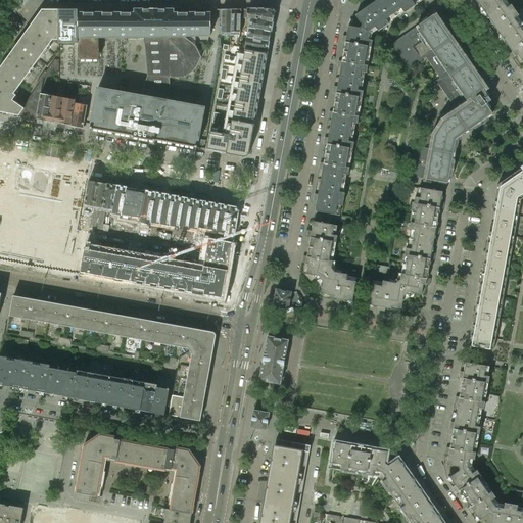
[(362,26),(361,27),(372,34),(377,30),(378,32),(389,24),(388,22),(395,17),(383,0),(377,0),(369,5),(367,2),(361,7),(363,9),(355,15),(362,26)]
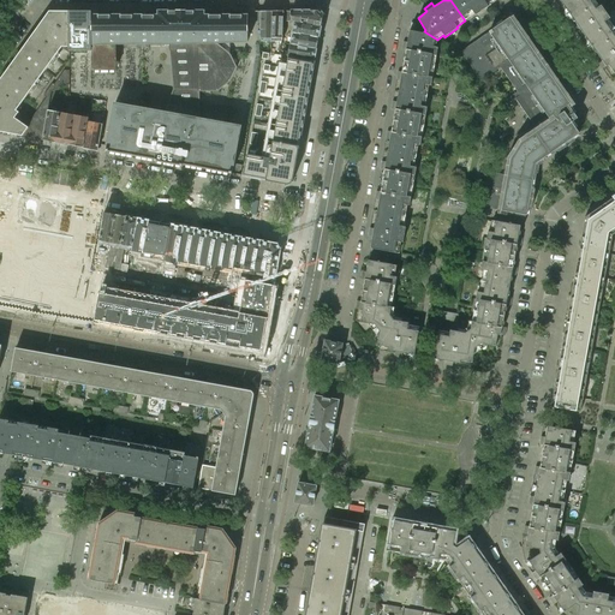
[(487,5),(493,0),(451,0),(465,21),(475,13),(476,16),(488,6),(487,5)]
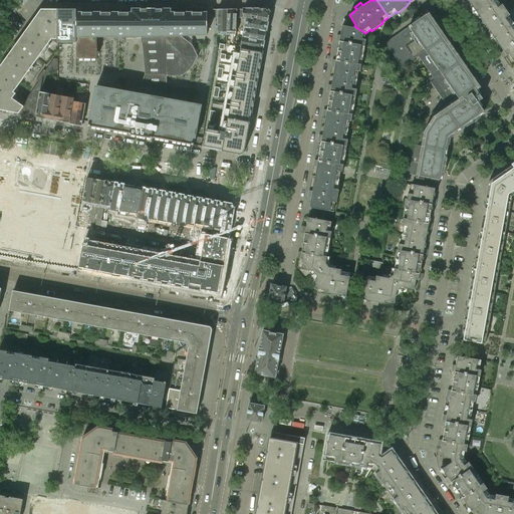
[(491,0),(463,0),(467,6),(470,3),(471,4),(471,6),(472,8),(474,8),(476,11),(491,0)]
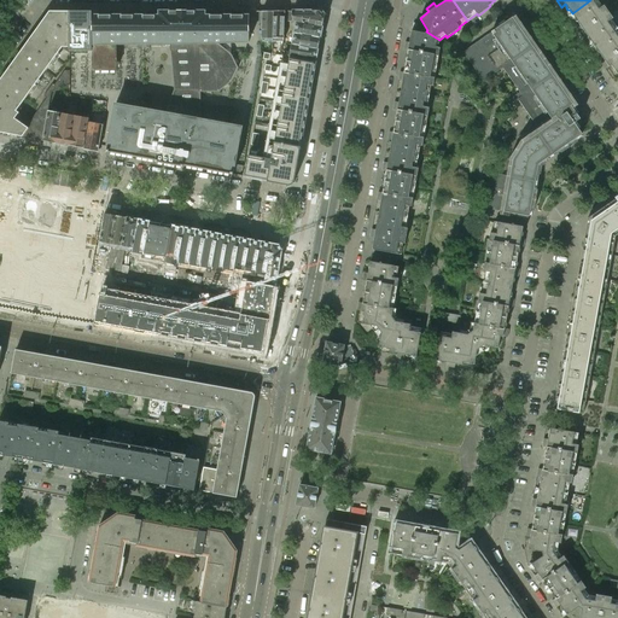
[(607,22),(611,19),(613,18),(604,5),(599,9),(593,0),(590,0),(572,13),(575,17),(575,19),(576,22),(577,22),(578,23),(575,25),(579,33),(583,30),(588,36),(588,39),(589,41),(592,41),(594,45),(617,29),(617,28),(613,30),(607,22)]
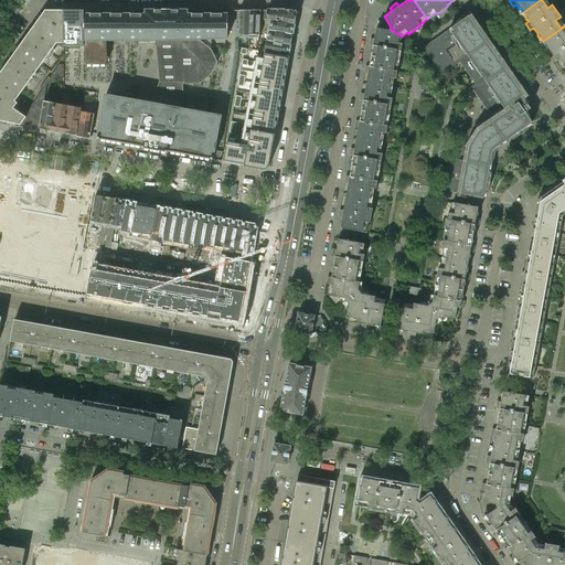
[(45,10),(27,35),(48,51),(51,45),(54,48),(57,43),(57,38),(62,38),(62,43),(64,43),(64,10),(45,10)]
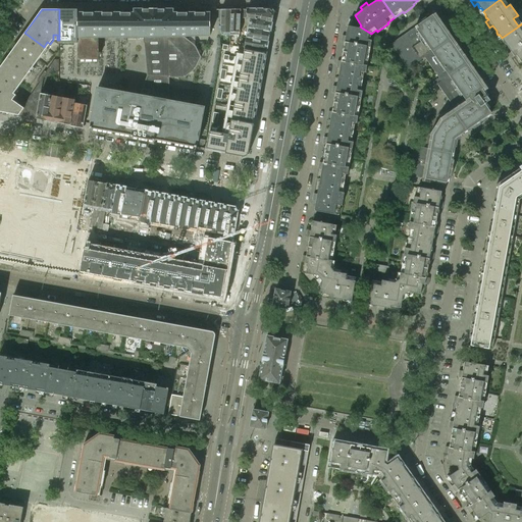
[(195,68),(201,57),(195,45),(195,37),(209,36),(209,13),(173,13),(173,9),(135,9),(135,13),(80,13),(80,9),(59,9),(59,40),(59,44),(80,44),(80,60),(98,61),(98,38),(147,38),(150,74),(149,79),(148,79),(146,79),(146,80),(146,81),(146,82),(146,83),(139,96),(97,88),(90,127),(132,136),(132,137),(155,141),(155,140),(196,147),(204,107),(169,101),(168,76),(185,76),(195,68)]
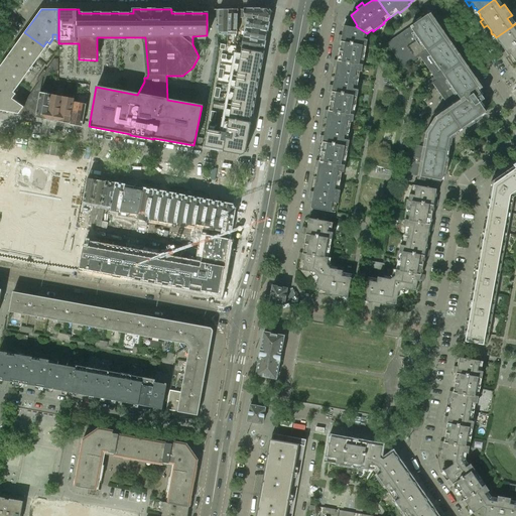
[(227,33),(227,9),(217,9),(217,10),(217,21),(218,36),(221,36),(221,33),(227,33)]
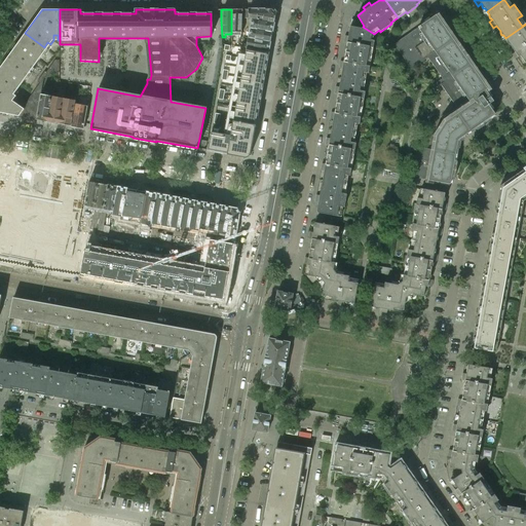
[(241,9),(231,9),(231,34),(231,37),(234,37),(234,34),(241,34),(241,23),(241,20),(241,9)]
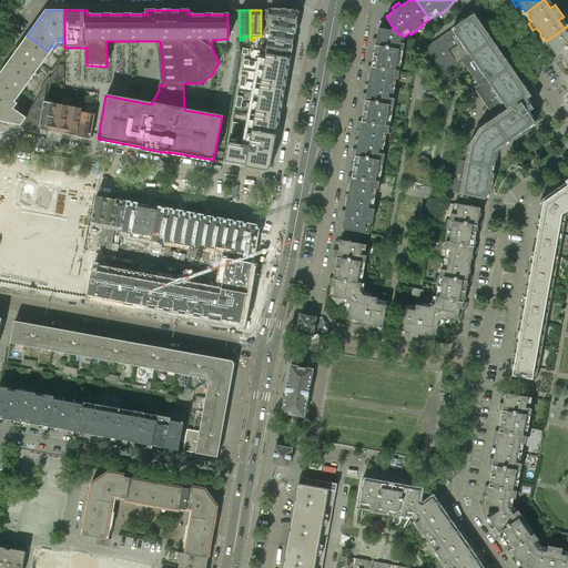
[(296,10),(267,10),(267,20),(296,26),(298,13),(296,10)]
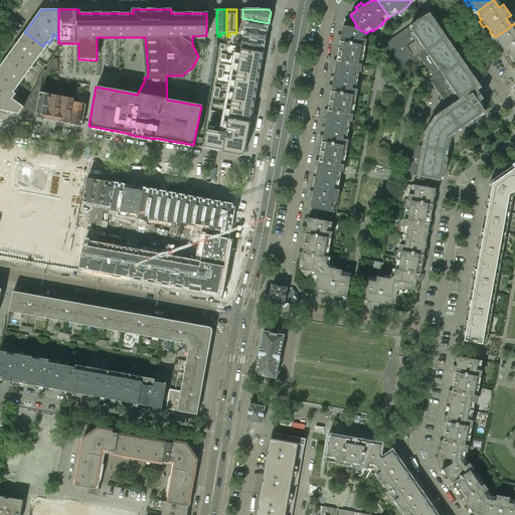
[(477,87),(426,14),(385,43),(402,67),(418,56),(433,76),(427,80),(430,84),(432,83),(448,106),(434,116),(427,147),(408,144),(403,173),(441,180),(449,137),(485,112),(478,103),(483,99),(476,89),(477,87)]
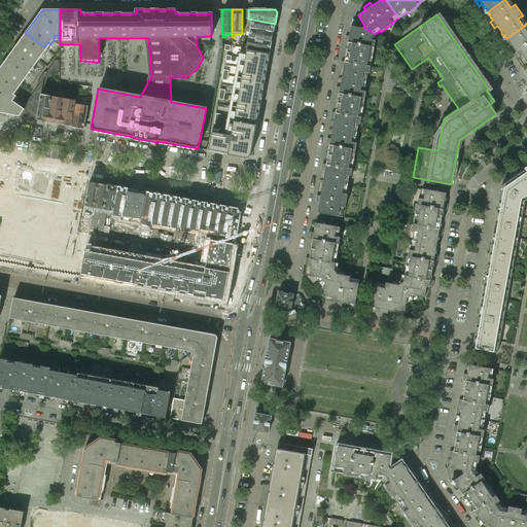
[(275,24),(248,19),(242,20),(242,23),(248,23),(250,24),(249,29),(273,33),(275,24)]
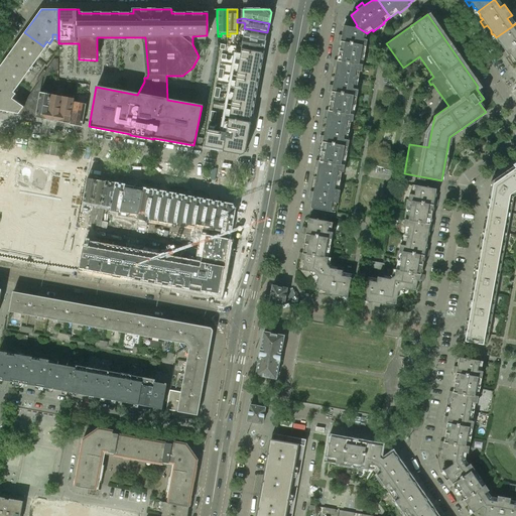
[(515,24),(496,37),(498,40),(497,42),(499,43),(500,44),(504,50),(501,52),(505,57),(510,54),(515,62),(515,61),(515,24)]
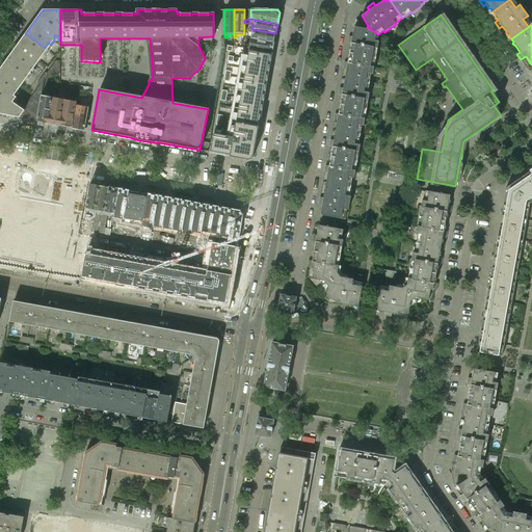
[(351,44),(349,53),(375,57),(378,42),(377,41),(378,34),(367,27),(366,29),(354,27),(352,36),(348,36),(347,43),(351,44)]
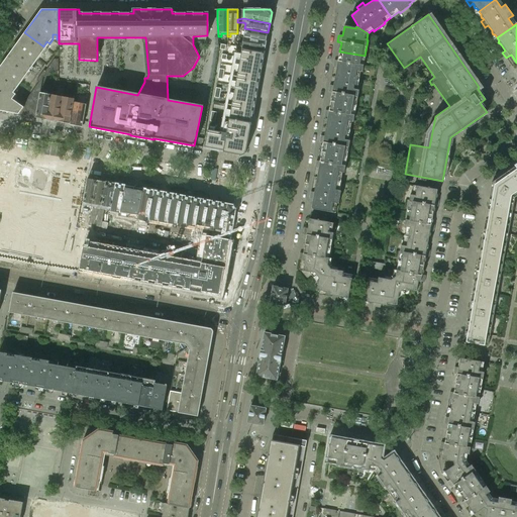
[(268,32),(244,28),(242,38),(267,42),(268,32)]
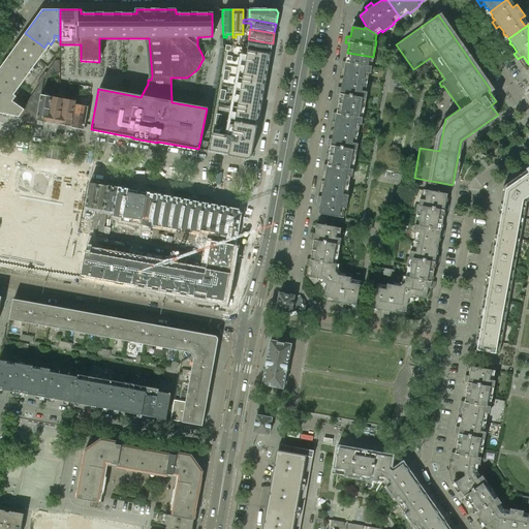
[(25,33),(8,57),(28,70),(31,66),(33,68),(44,53),(41,51),(44,48),(25,33)]
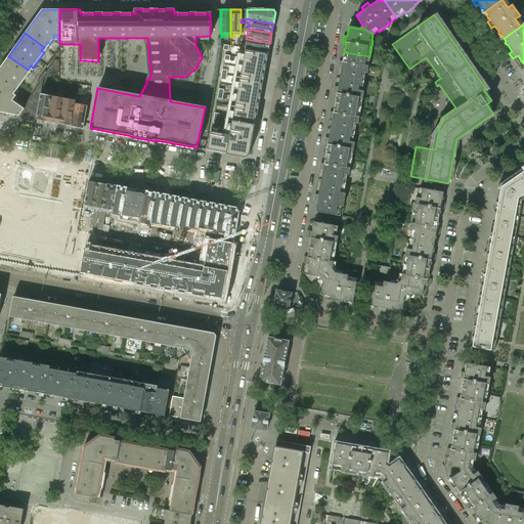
[(270,43),(246,39),(245,45),(242,44),(241,47),(247,48),(268,52),(270,43)]
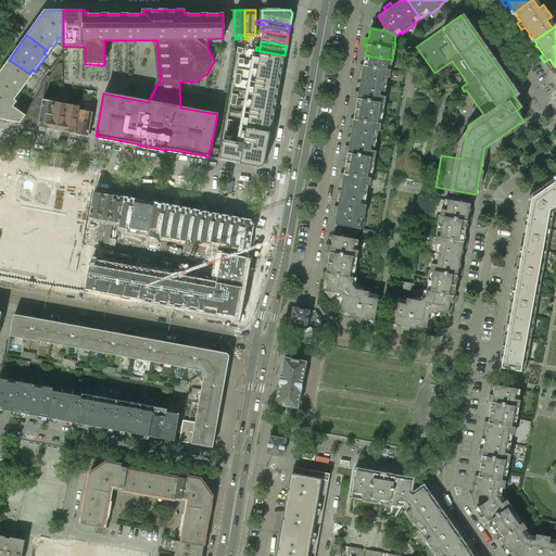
[(225,134),(219,160),(261,167),(264,164),(285,55),(262,51),(247,137),(225,134)]
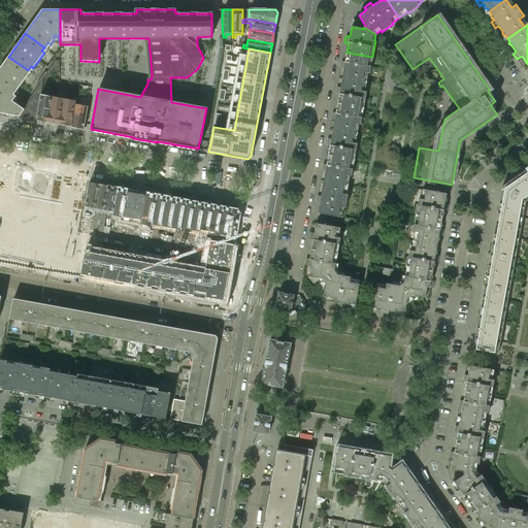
[(341,61),(340,68),(343,68),(342,77),(363,81),(364,72),(370,73),(372,57),(347,53),(345,62),(341,61)]
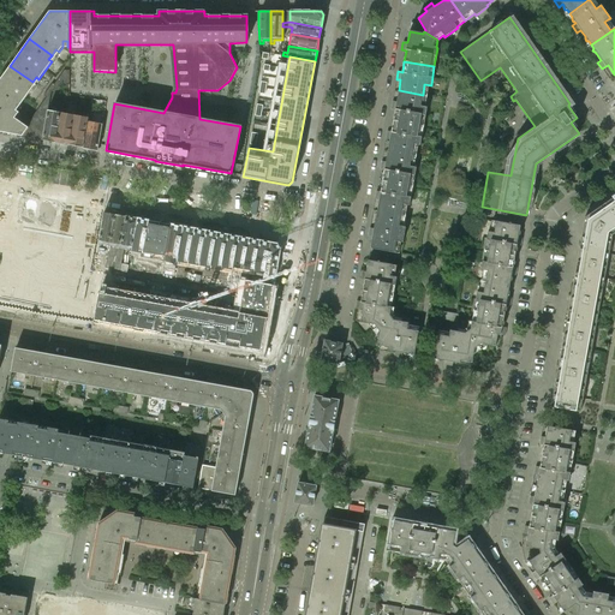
[(10,66),(0,79),(0,91),(17,103),(19,106),(33,89),(29,87),(33,82),(10,66)]
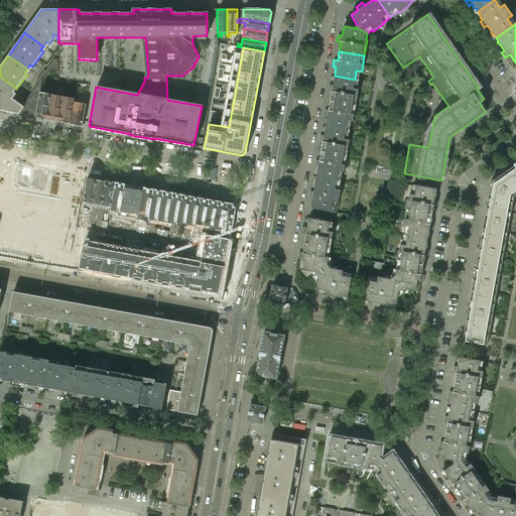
[(14,87),(0,77),(0,110),(35,117),(40,92),(43,77),(57,71),(58,58),(53,58),(45,71),(43,70),(36,80),(38,82),(25,101),(16,95),(16,94),(11,91),(14,87)]
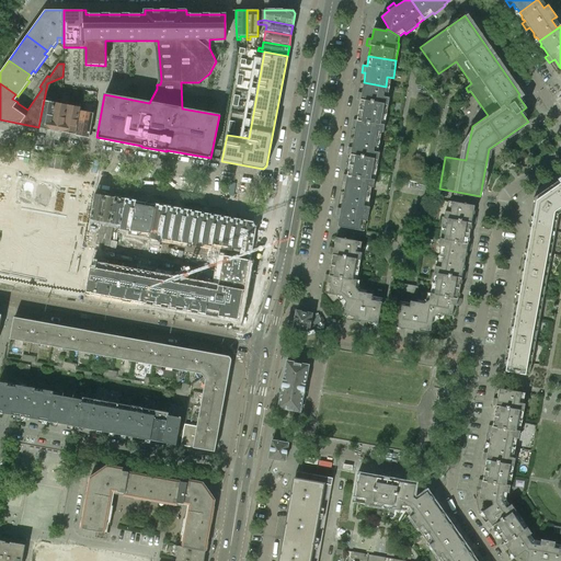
[(362,93),(358,92),(356,100),(361,100),(358,110),(387,115),(389,98),(384,96),(386,87),(364,82),(362,93)]
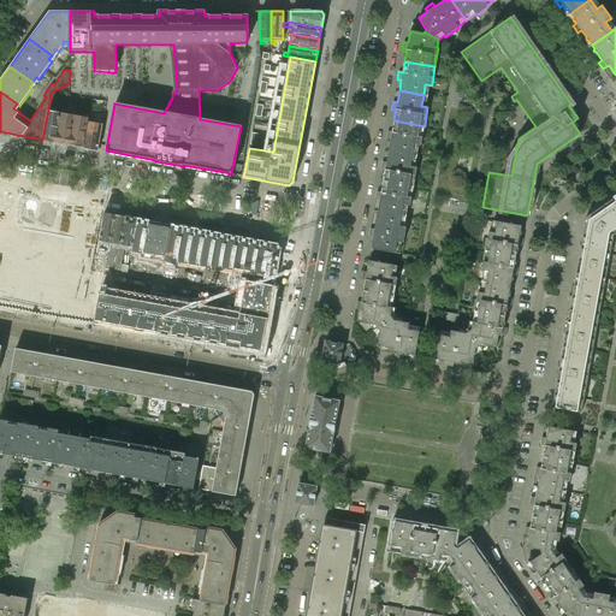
[(61,113),(48,110),(42,140),(57,142),(61,113)]
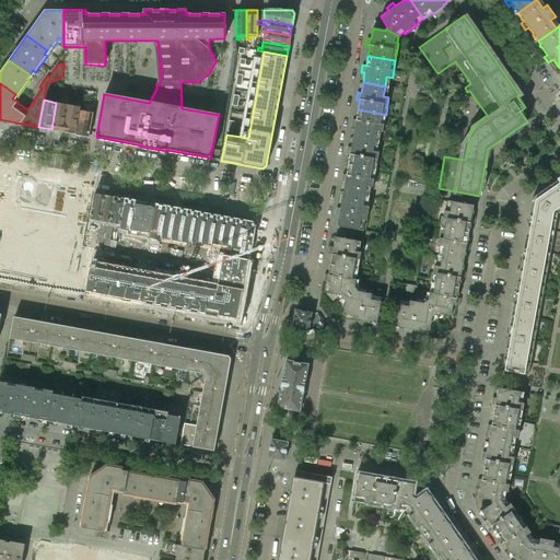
[(68,105),(56,103),(51,129),(63,132),(68,105)]
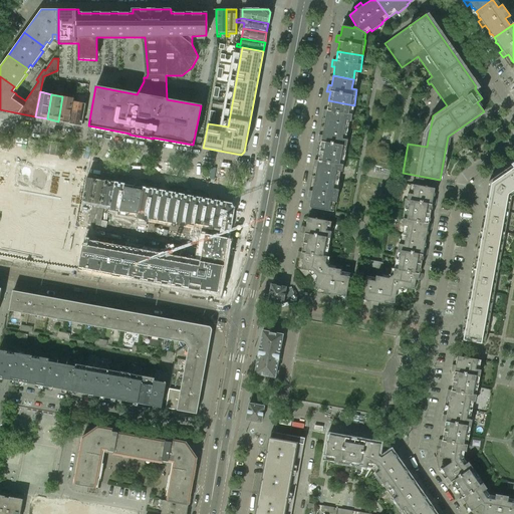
[(74,98),(62,96),(58,121),(70,123),(73,101),(74,98)]
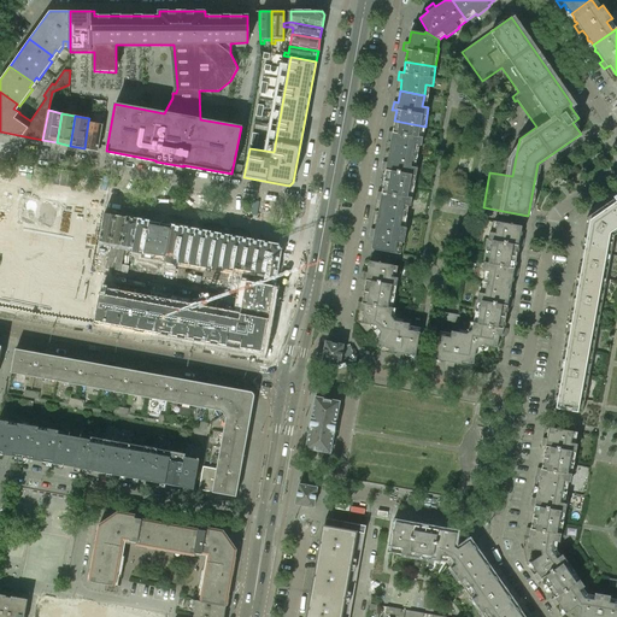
[(388,131),(387,139),(391,140),(389,152),(413,156),(415,145),(422,146),(425,127),(394,121),(393,133),(388,131)]
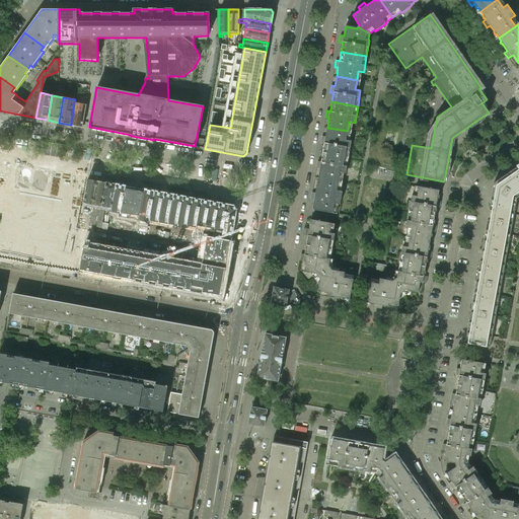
[(86,105),(74,102),(71,125),(82,127),(86,105)]
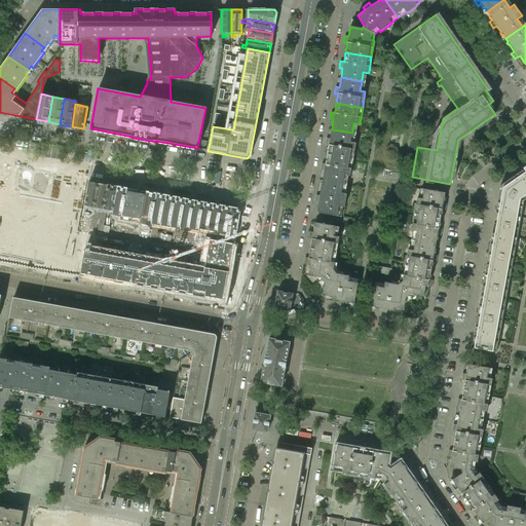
[(330,139),(326,138),(325,145),(329,145),(327,154),(353,159),(355,143),(350,142),(352,133),(332,129),(330,139)]
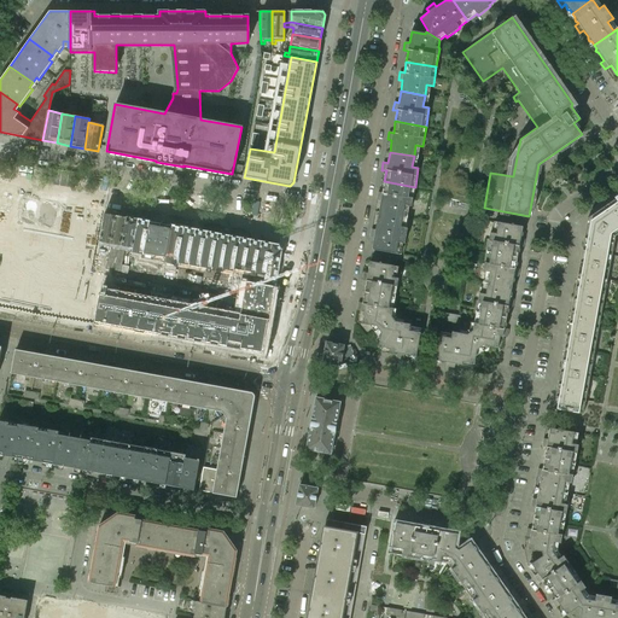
[(378,192),(377,199),(380,200),(379,213),(403,216),(404,205),(412,207),(415,187),(384,181),(383,193),(378,192)]
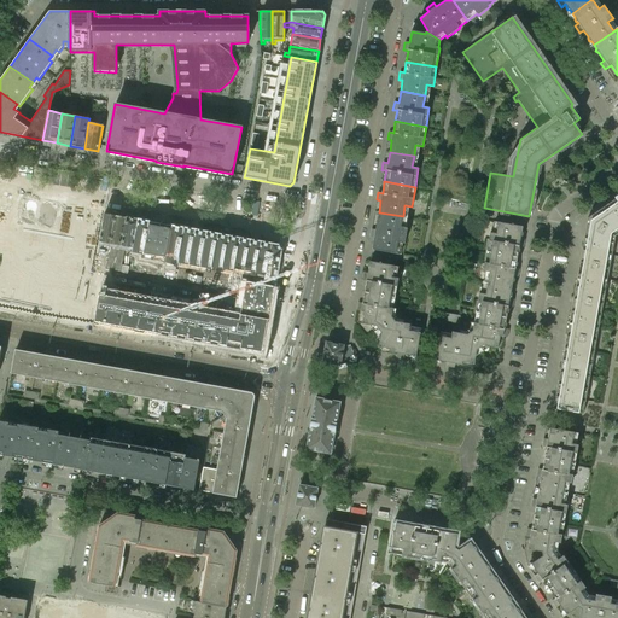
[(0,194),(0,304),(94,321),(103,274),(93,273),(103,213),(0,194)]
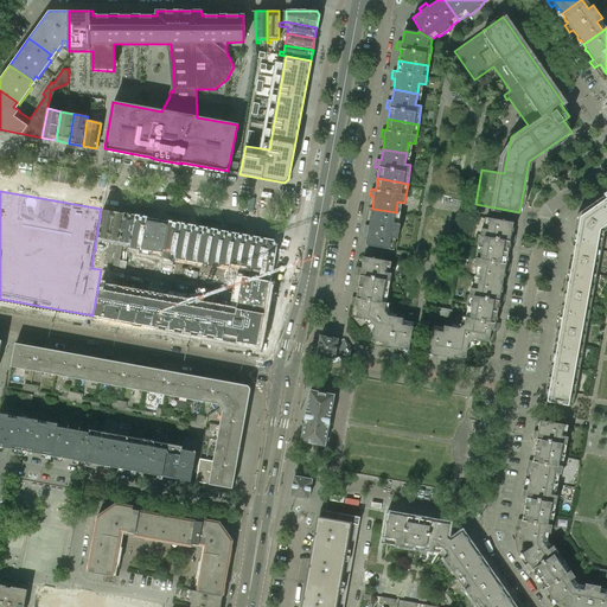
[(606,229),(606,193),(602,197),(604,200),(595,206),(593,203),(577,215),(604,231),(606,229)]
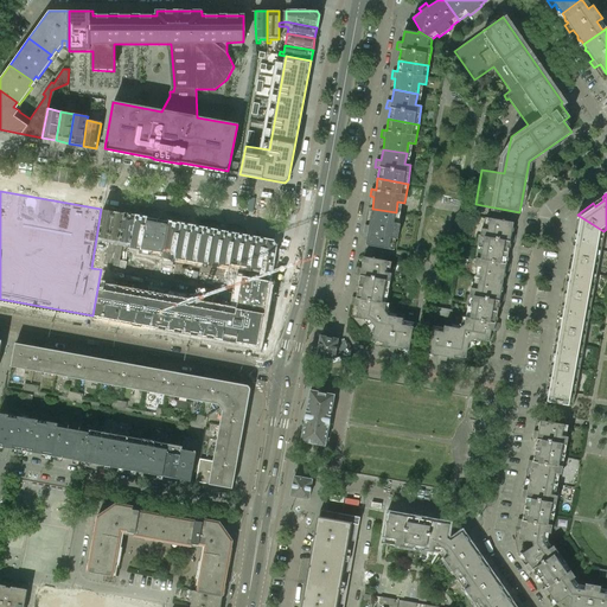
[(123,213),(102,209),(96,237),(117,242),(123,213)]
